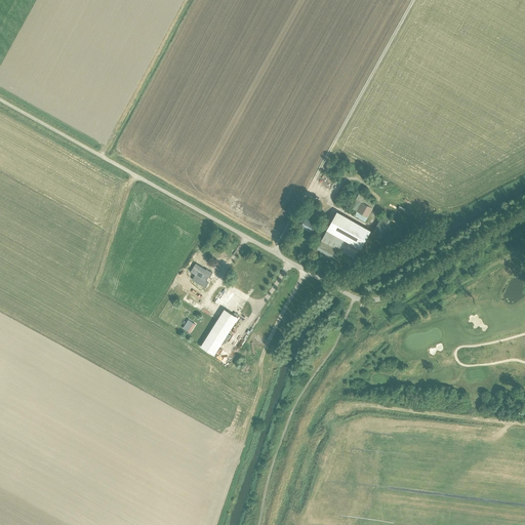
[(352,208),(356,210),(354,215),(365,221),(376,203),(360,194),(352,208)]
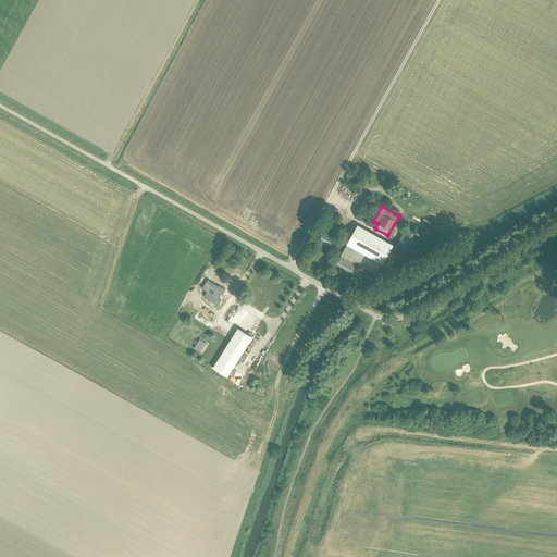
[(393,245),(358,225),(355,232),(347,245),(380,263),(381,263),(382,264),(393,245)]
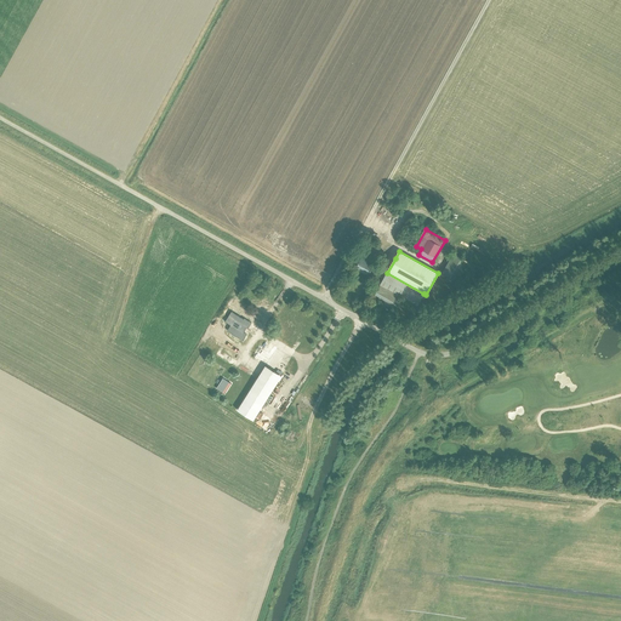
[(442,274),(457,284),(469,262),(454,254),(442,274)]
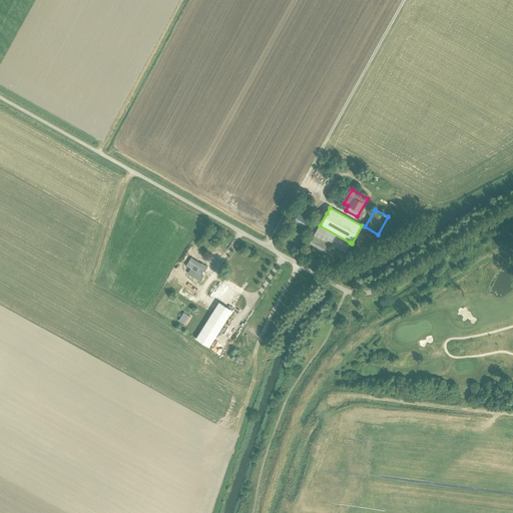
[(294,221),(304,227),(309,218),(297,211),(295,214),(297,215),(294,221)]
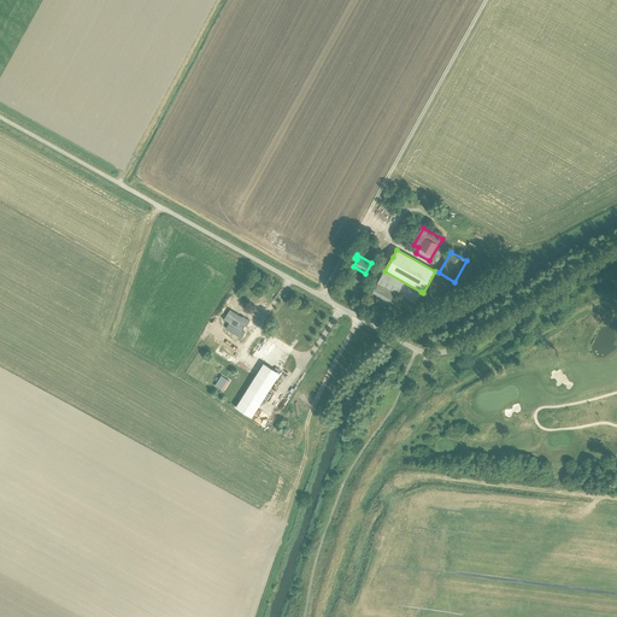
[(392,307),(399,294),(415,304),(421,292),(385,271),(377,283),(370,295),(392,307)]
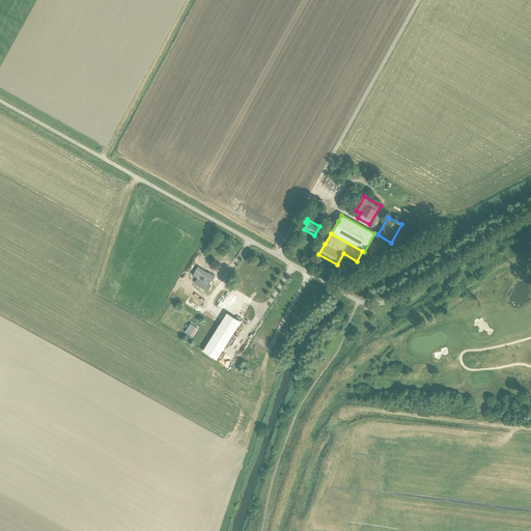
[(196,281),(195,283),(207,291),(212,285),(208,284),(211,281),(212,281),(215,277),(208,273),(207,274),(201,269),(200,271),(196,276),(197,277),(195,280),(196,281)]
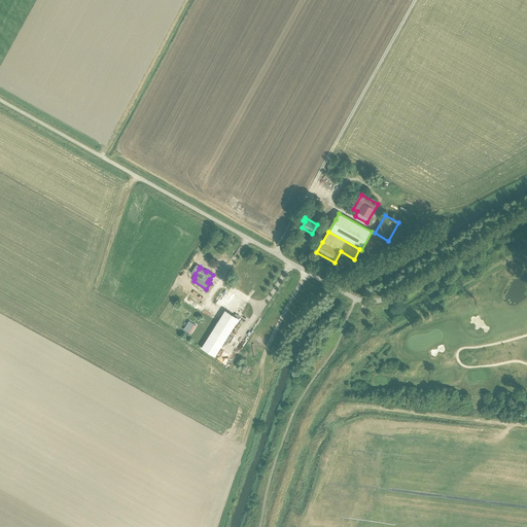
[(224,299),(231,302),(234,296),(226,293),(224,299)]
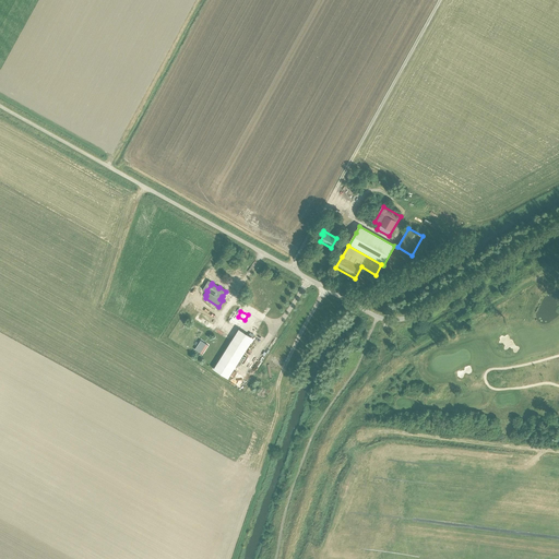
[(253,339),(239,329),(214,369),(228,378),(253,339)]
